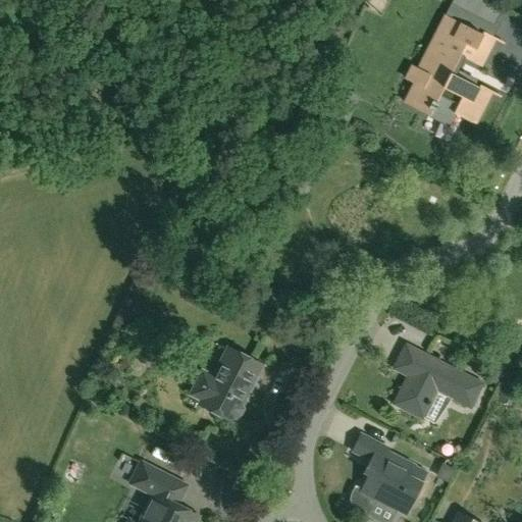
[(494,34),(500,25),(508,30),(515,18),(490,3),(477,22),(494,34)]
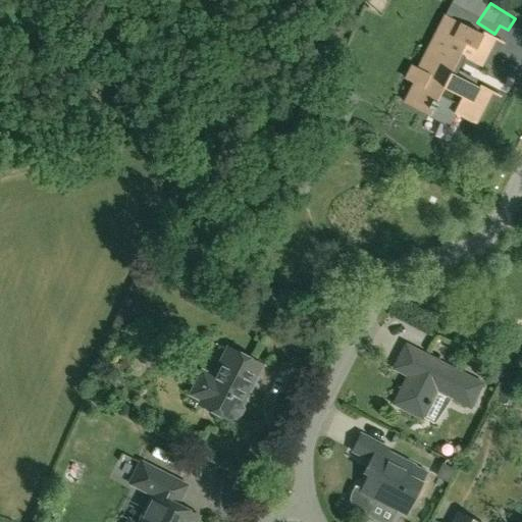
[(474,123),(491,91),(480,86),(478,88),(454,75),(463,57),(480,66),(494,38),(483,33),(481,35),(446,16),(419,69),(413,66),(406,80),(415,84),(405,103),(429,115),(437,100),(456,109),(453,113),(474,123)]
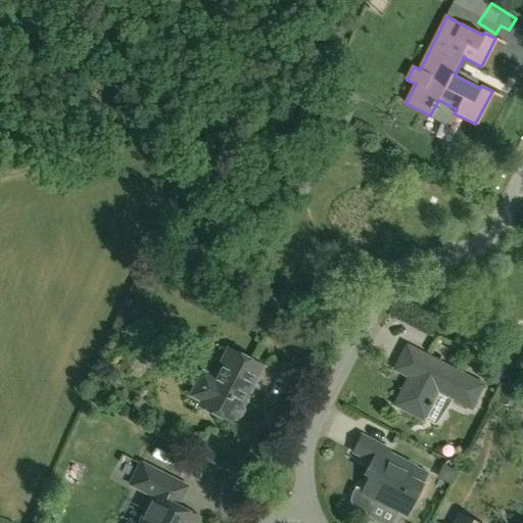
[(439,112),(434,122),(449,130),(455,120),(439,112)]
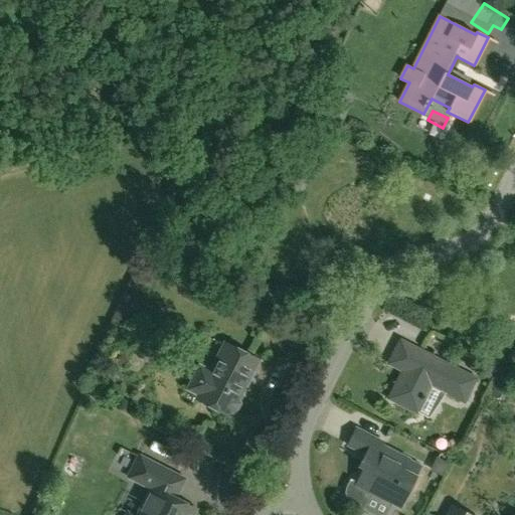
[(141,321),(147,306),(133,301),(127,316),(141,321)]
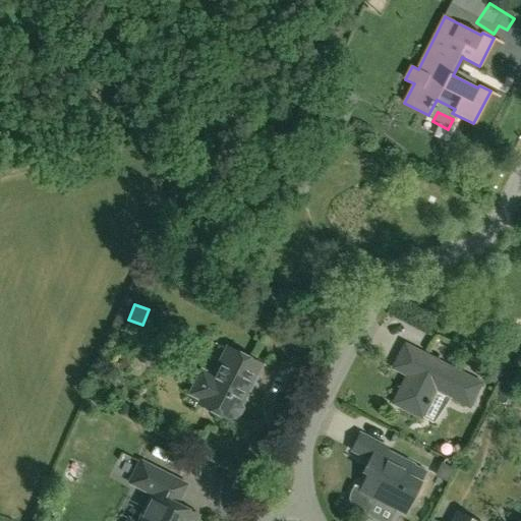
[(408,375),(394,404),(421,418),(436,390),(452,398),(469,407),(481,384),(405,345),(393,368),(408,375)]
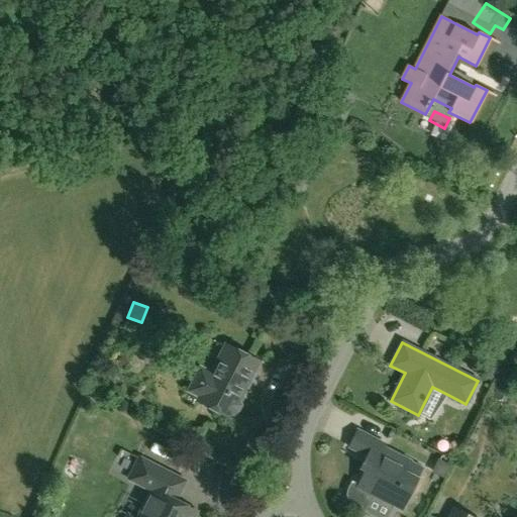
[(231,418),(247,386),(248,385),(249,383),(261,363),(225,344),(211,373),(200,367),(188,392),(198,397),(197,401),(231,418)]
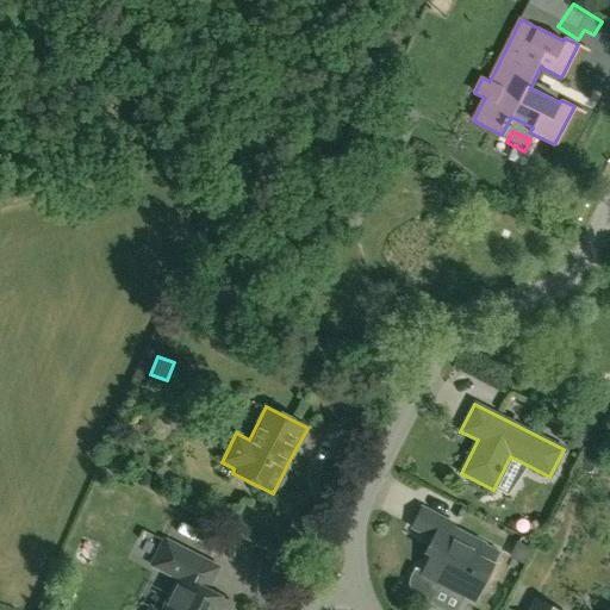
[(571,444),(584,452),(591,436),(579,429),(571,444)]
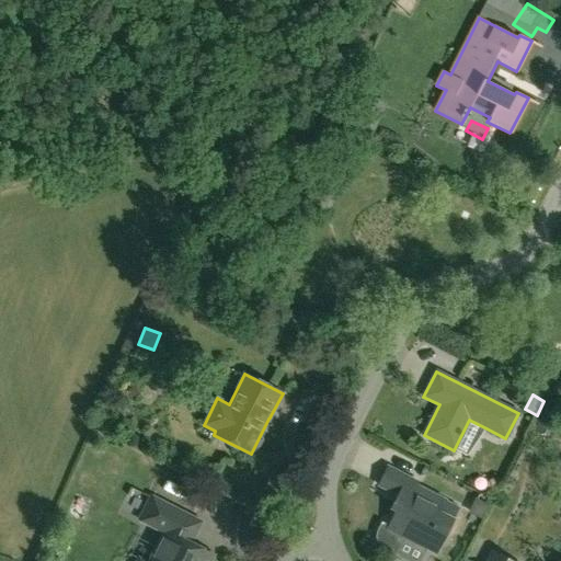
[(458,508),(445,502),(445,501),(416,485),(418,482),(387,467),(378,485),(398,495),(391,507),(396,511),(388,526),(381,523),(378,530),(376,536),(377,541),(379,546),(384,549),(396,556),(404,537),(436,553),(454,519),(453,518),(458,508)]
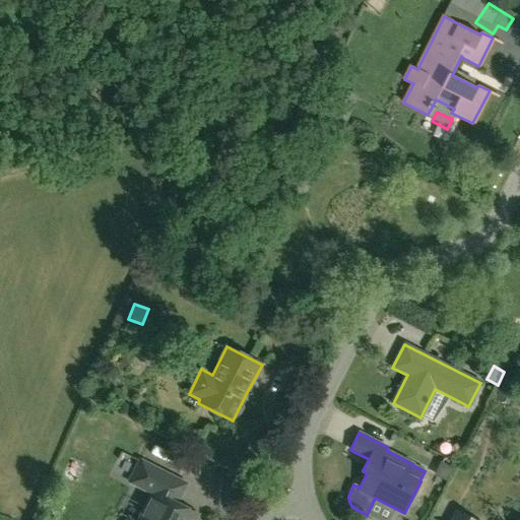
[(194,519),(197,514),(171,501),(181,481),(139,461),(129,481),(153,494),(145,508),(150,510),(144,519),(131,519),(129,519),(128,519),(194,519)]
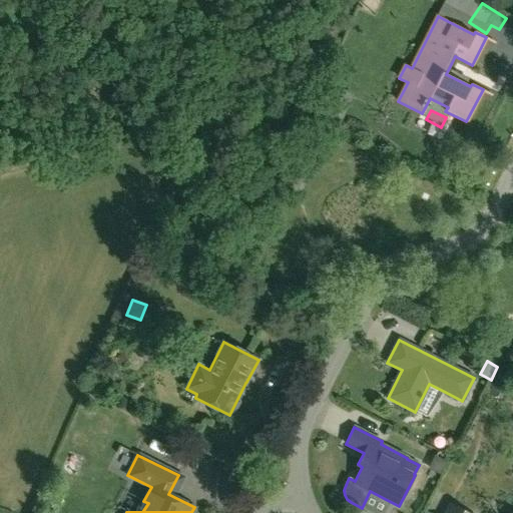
[(440,475),(446,463),(435,457),(429,469),(440,475)]
